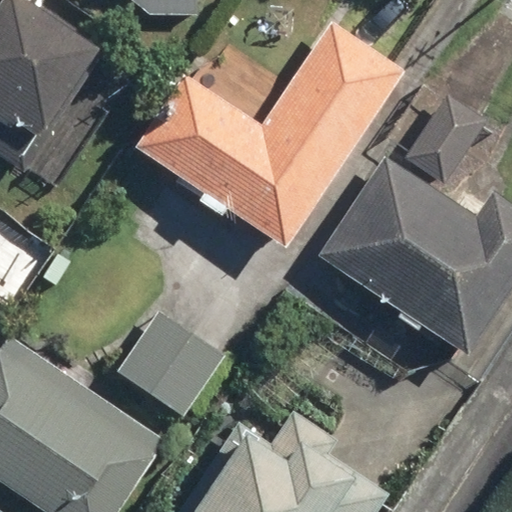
[(1,0),(0,2),(0,129),(26,148),(92,53),(15,0),(1,0)]
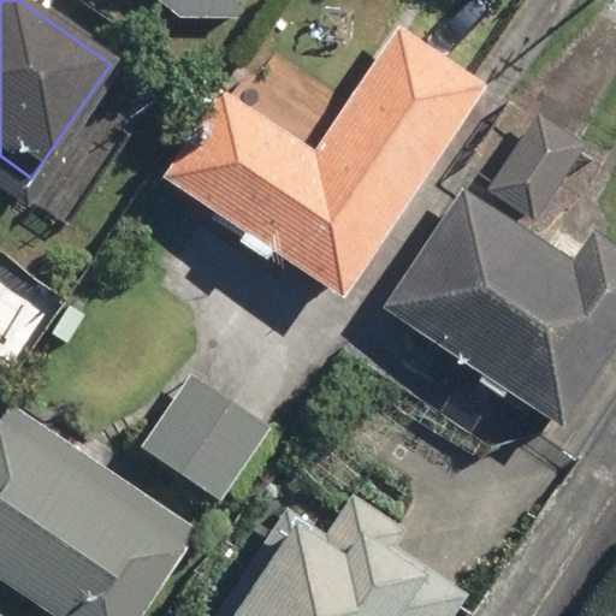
[(159,0),(178,17),(240,17),(240,0),(159,0)]
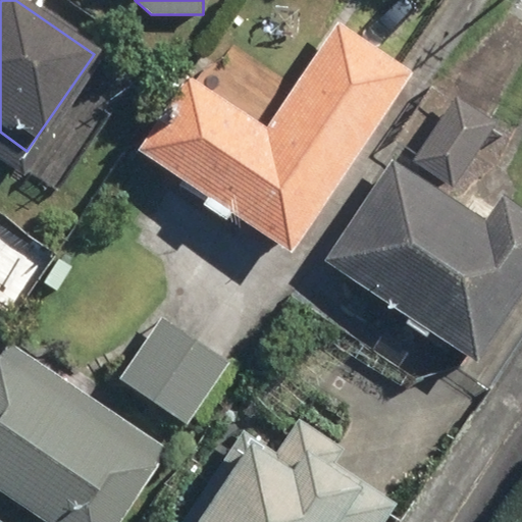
[(337,22),(265,127),(187,74),(136,148),(289,252),(412,72),(337,22)]
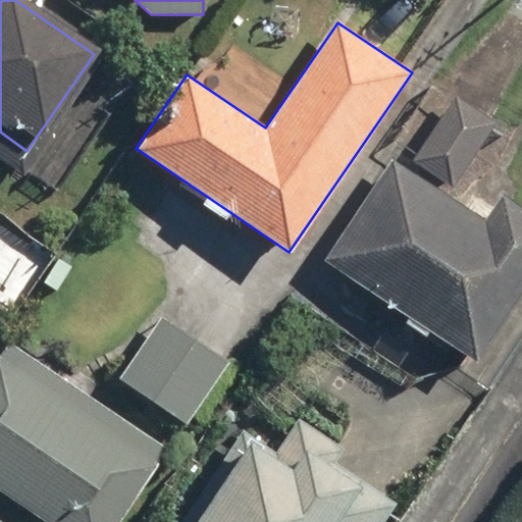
[(497,120),(459,94),(414,158),(452,185),(497,120)]
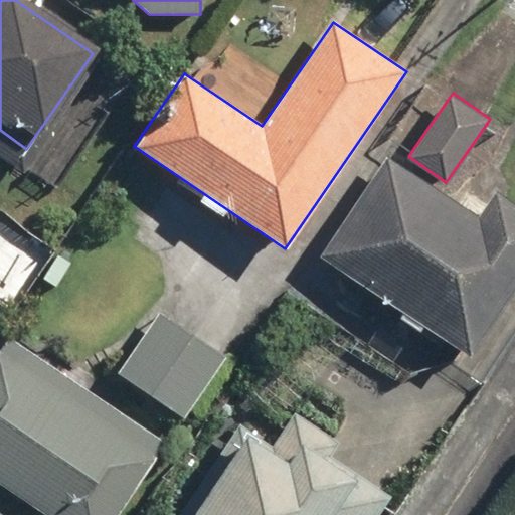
[(480,216),(390,155),(320,256),(469,357),(514,290),(514,200),(498,189),(480,216)]
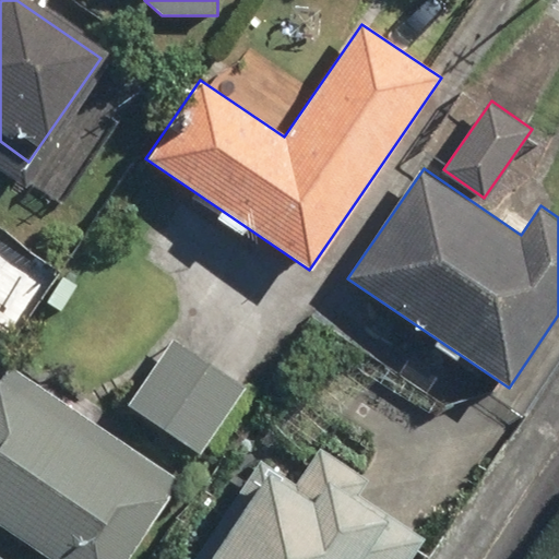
[(248,383),(177,335),(128,406),(199,455),(248,383)]
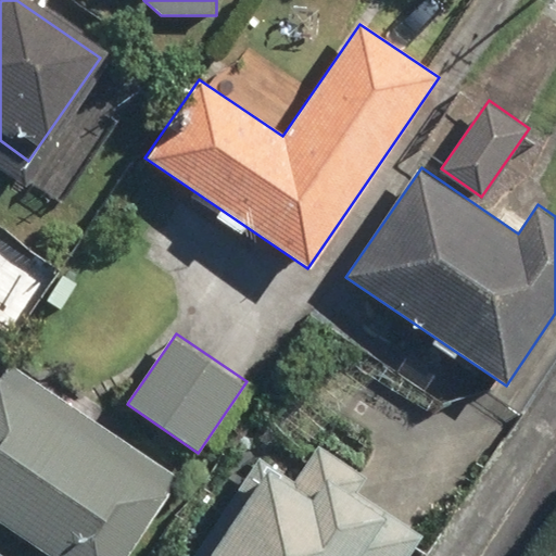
[(126,555),(181,475),(9,358),(0,371),(0,522),(49,555),(126,555)]
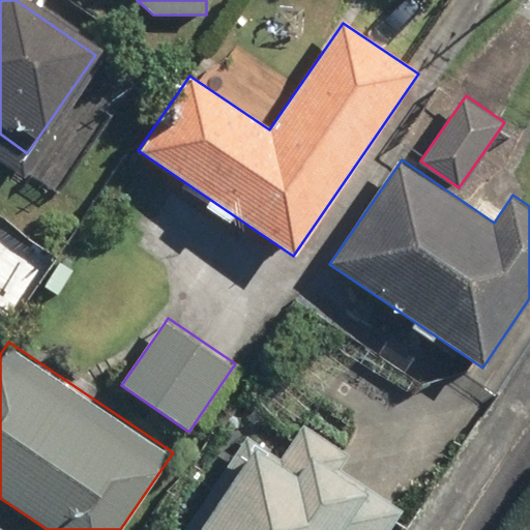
[(352,450),(310,423),(287,458),(248,433),(183,529),(391,529),(408,505),(344,463),(352,450)]
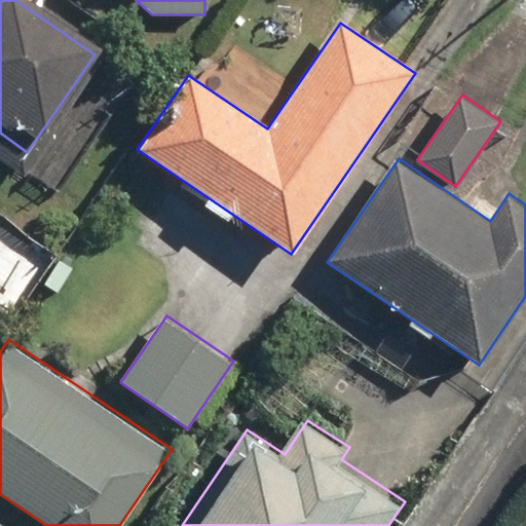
All buildings are outlined.
